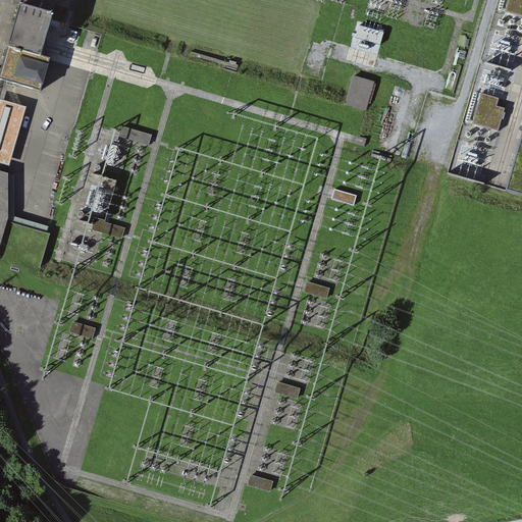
[(50,19),(56,0),(13,0),(11,7),(17,9),(50,19)]
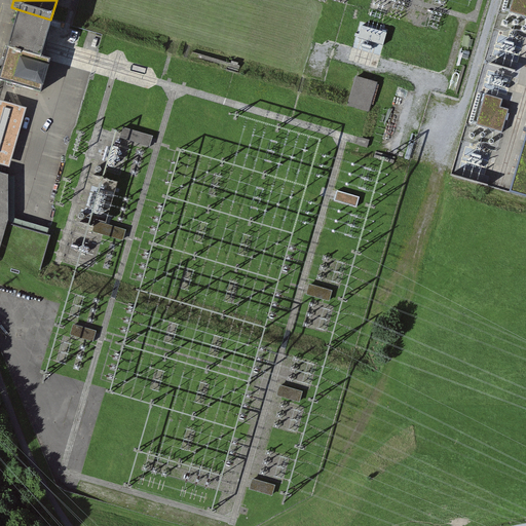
[(525,0),(513,0),(510,11),(525,15),(525,0)]
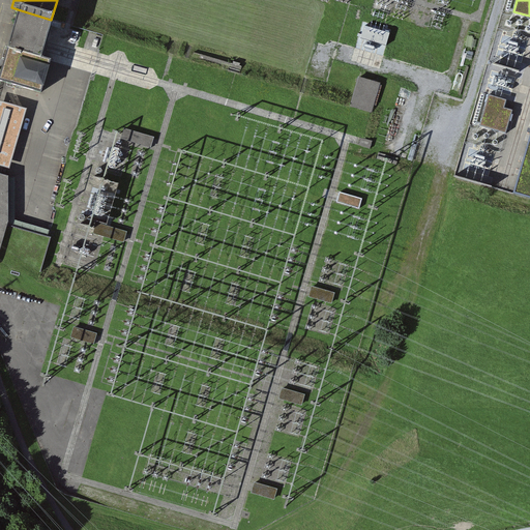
[(40,59),(51,20),(18,9),(7,49),(40,59)]
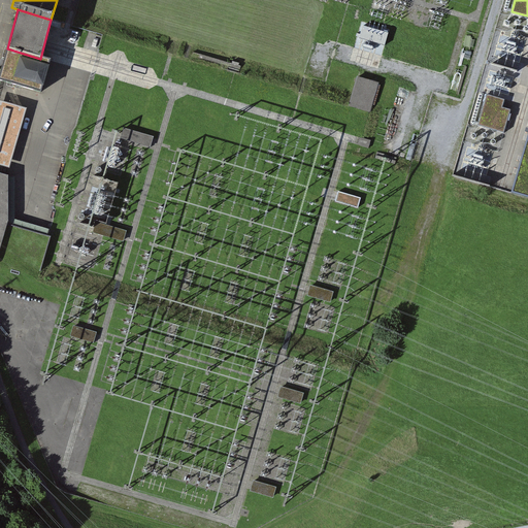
[(361,39),(388,43),(390,27),(363,23),(361,39)]
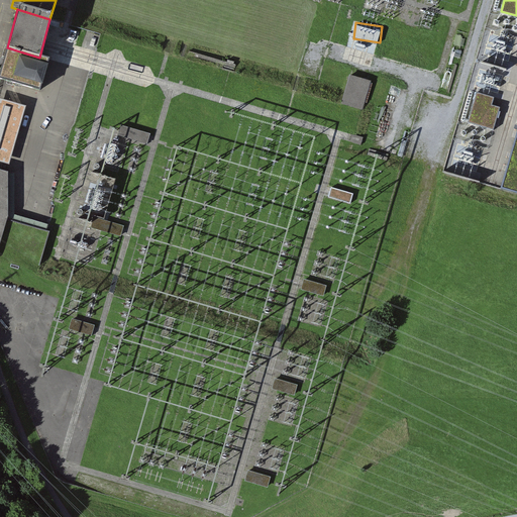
[(49,60),(39,58),(7,47),(0,74),(0,80),(1,80),(40,91),(49,60)]
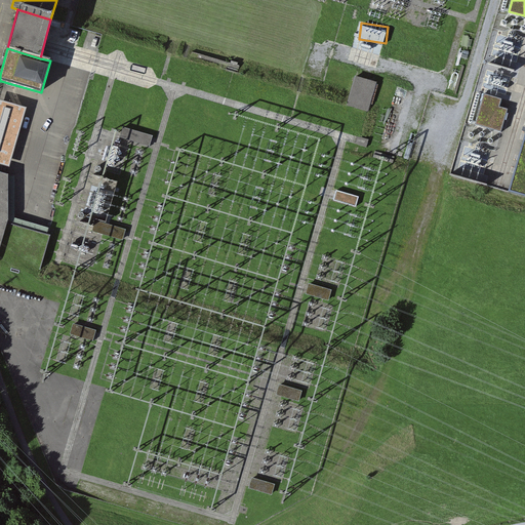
[(377,82),(357,76),(349,105),(369,111),(377,82)]
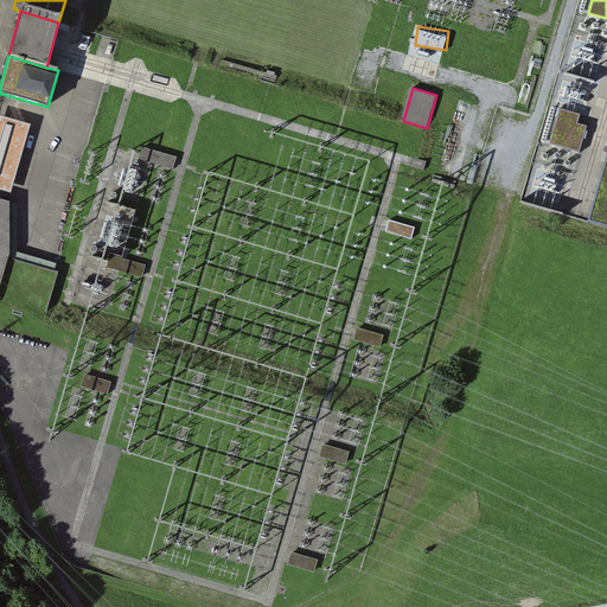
[(579,115),(561,109),(550,144),(579,152),(586,126),(576,123),(579,115)]
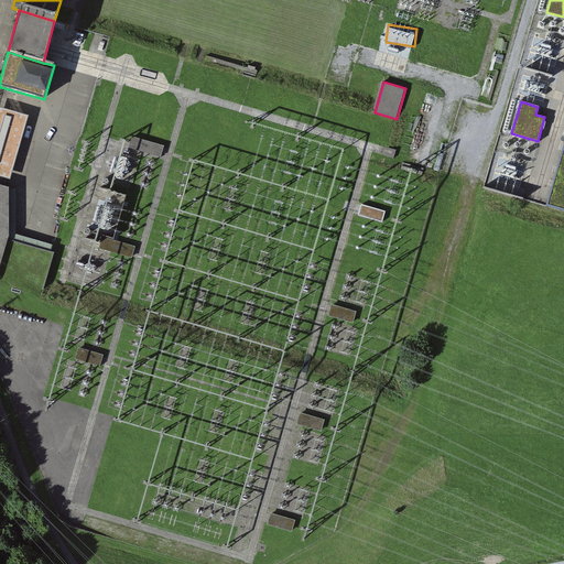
[(0,177),(8,181),(29,117),(0,108),(0,177)]
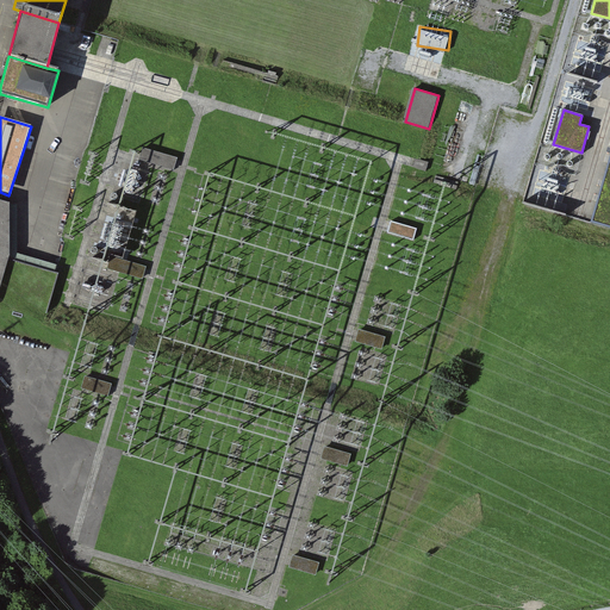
[(178,159),(144,148),(141,160),(174,170),(178,159)]
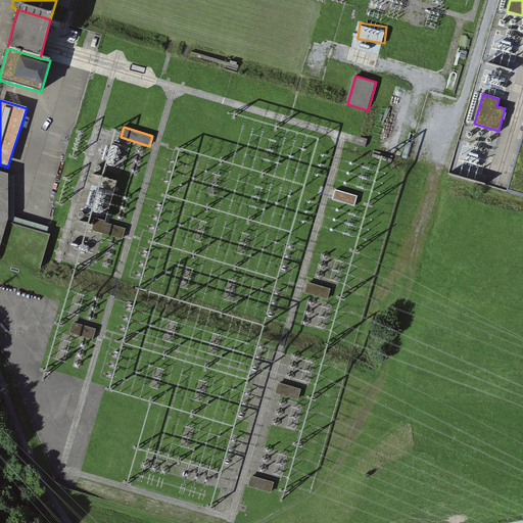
[(522,133),(507,190),(522,194),(522,133)]
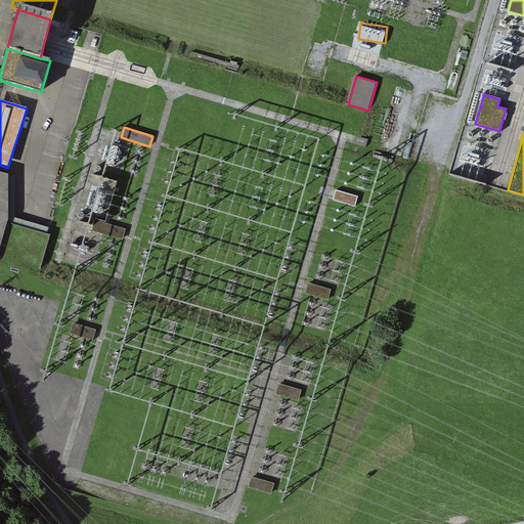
[(368,139),(355,136),(353,143),(366,147),(368,139)]
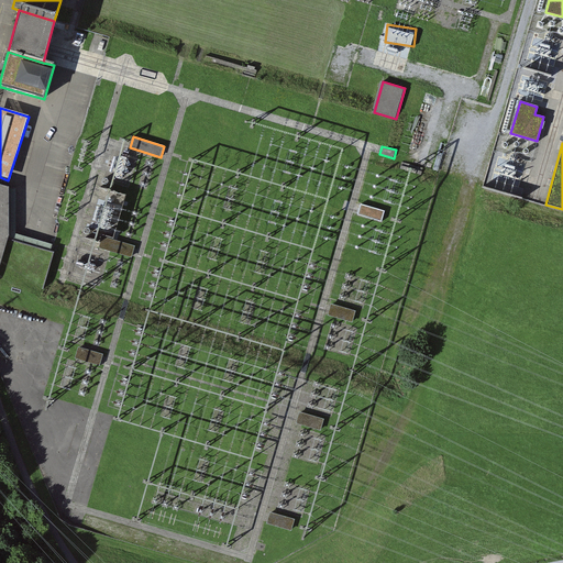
[(8,190),(0,187),(0,287),(41,300),(54,252),(9,236),(8,190)]
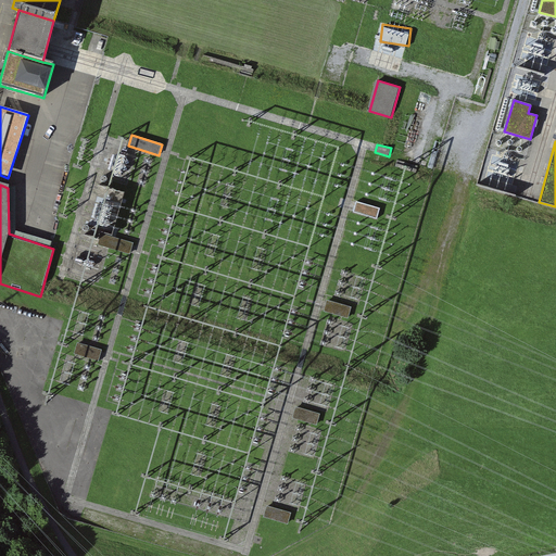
[(380,209),(356,202),(353,213),(377,219),(380,209)]
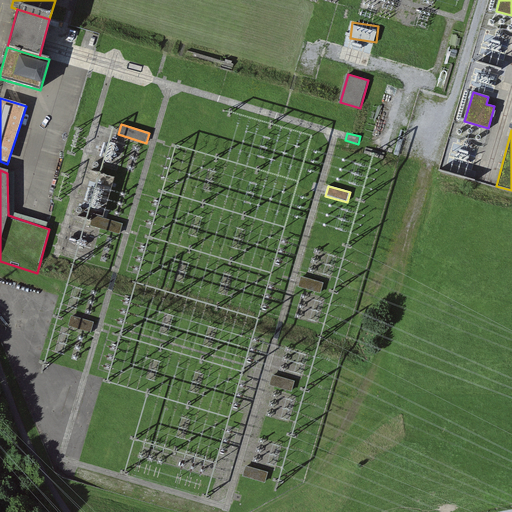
[(123,224),(94,216),(91,225),(120,234),(123,224)]
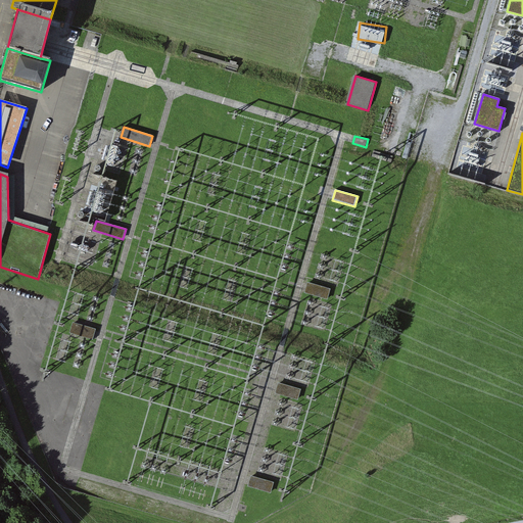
[(331,289),(308,283),(305,293),(328,299),(331,289)]
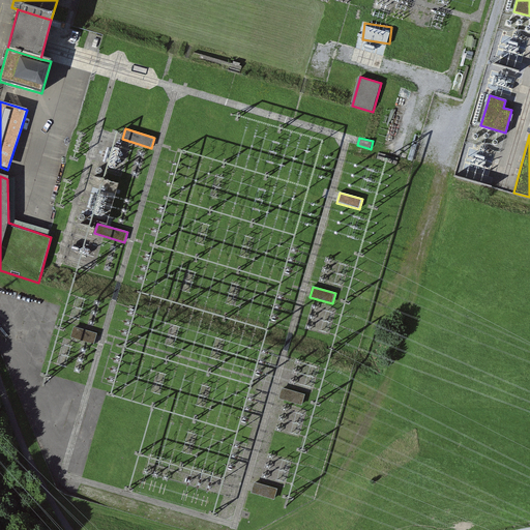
[(97,333),(75,327),(71,337),(94,344),(97,333)]
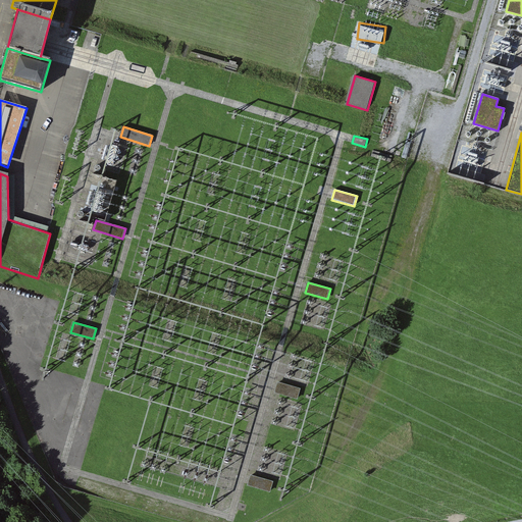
[(301,389),(277,382),(275,393),(298,399),(301,389)]
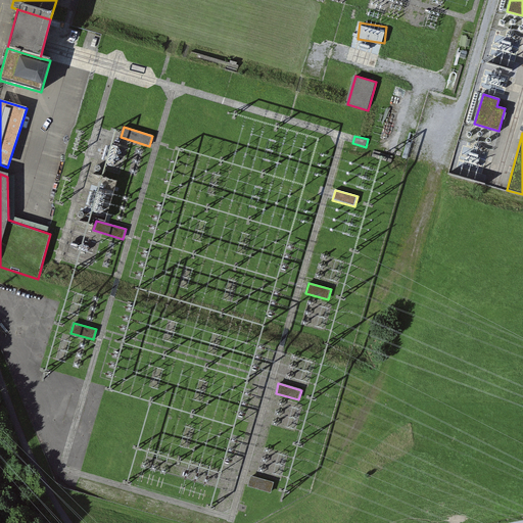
[(274,483),(251,477),(248,486),(271,493),(274,483)]
